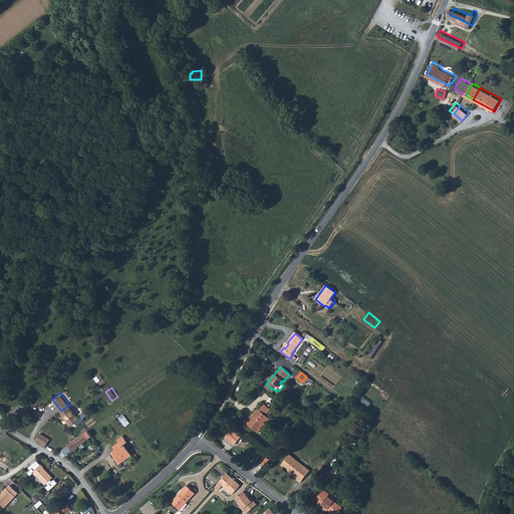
[(357,402),(368,410),(373,402),(363,394),(357,402)]
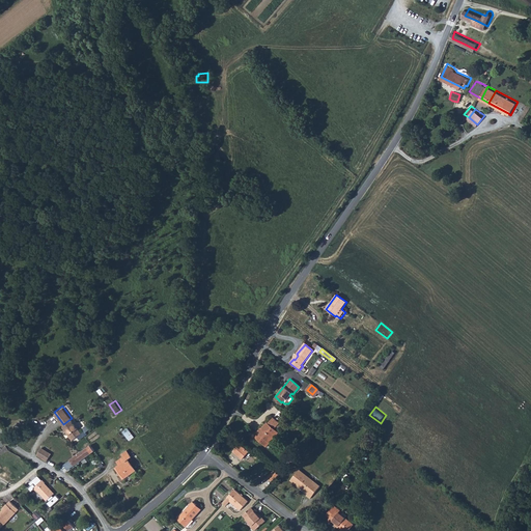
[(82,430),(72,418),(63,424),(70,431),(70,432),(73,438),(82,430)]
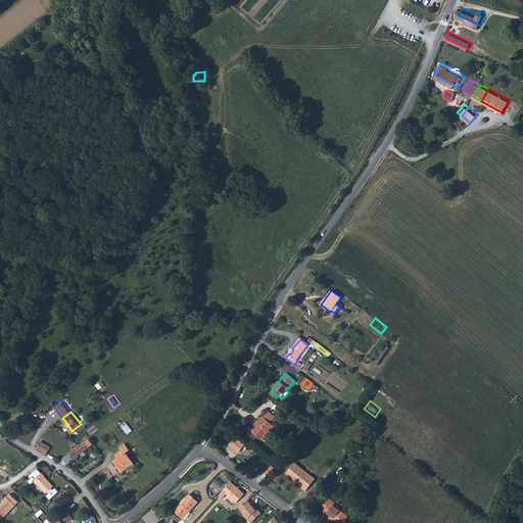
[(260,418),(258,417),(247,431),(260,441),(272,427),(268,423),(272,417),(266,412),(260,418)]
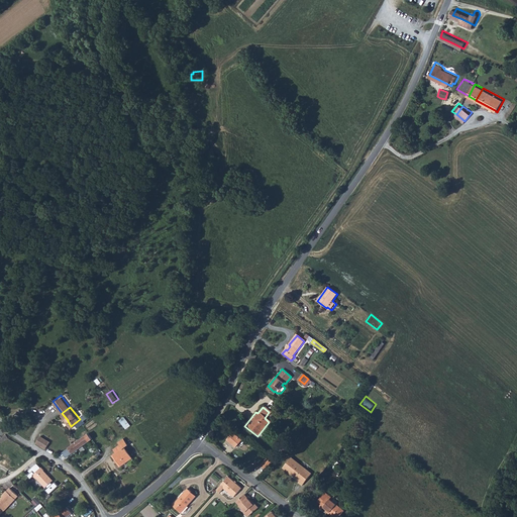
[(122,422),(127,429),(132,426),(126,418),(122,422)]
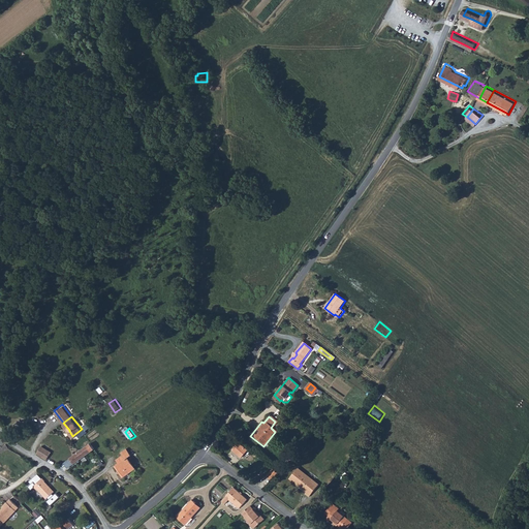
[(241,460),(248,453),(238,444),(231,452),(241,460)]
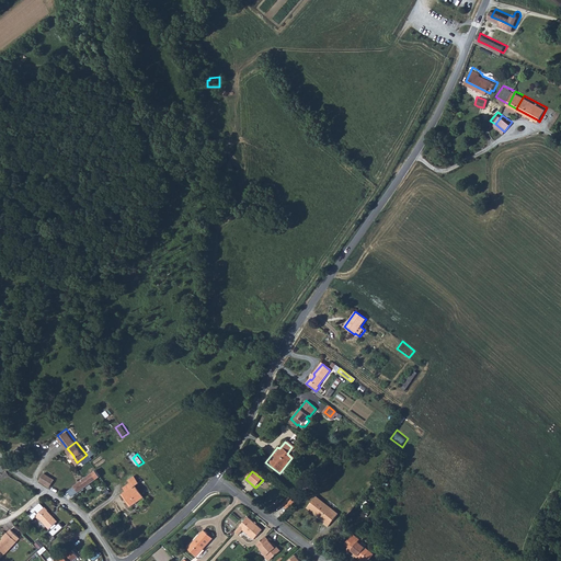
[(58,481),(50,472),(43,478),(53,485),(58,481)]
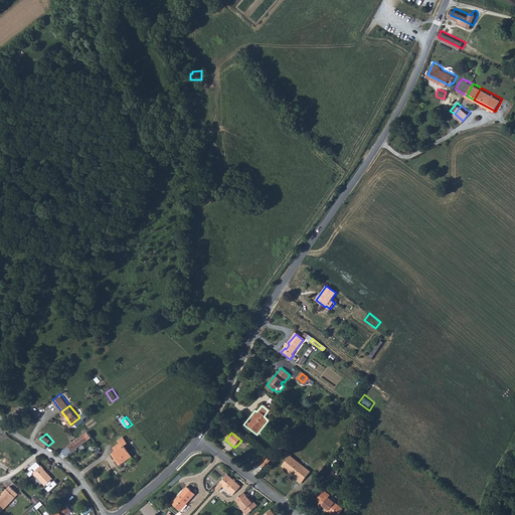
[(81,434),(66,446),(70,451),(86,439),(81,434)]
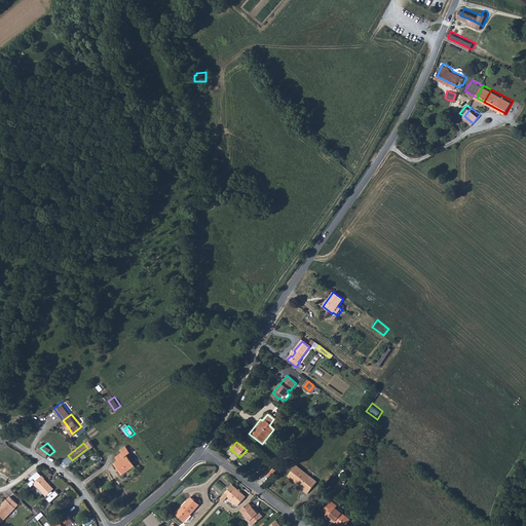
[(115,461),(122,472),(133,465),(125,455),(130,452),(125,446),(119,449),(121,451),(115,455),(118,459),(115,461)]
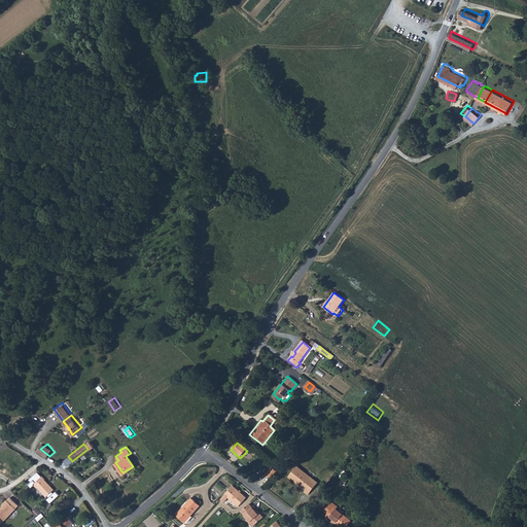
[(295,467),(286,479),(293,484),(294,483),(303,490),(304,490),(304,492),(303,493),(307,496),(316,485),(312,482),(311,483),(303,477),(304,475),(295,467)]
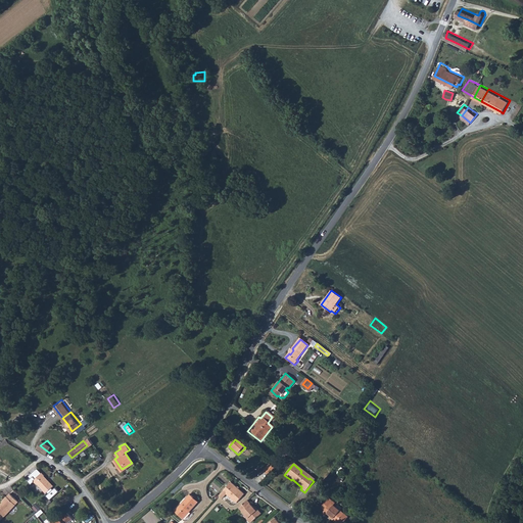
[(262,472),(268,478),(274,471),(268,465),(262,472)]
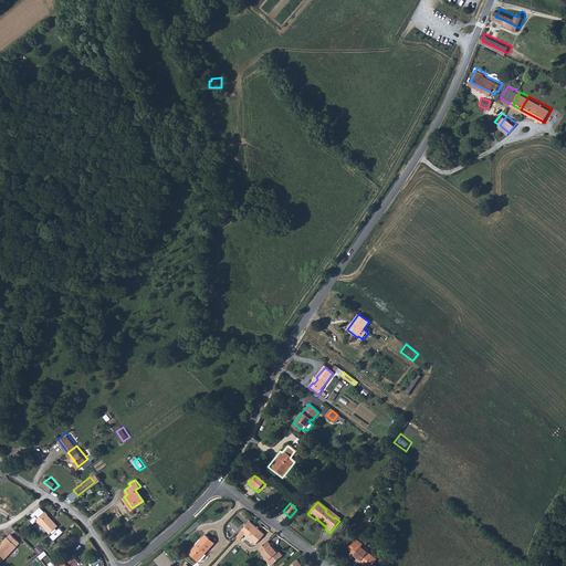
[(34,519),(37,515),(39,519),(45,512),(41,507),(32,516),(34,519)]
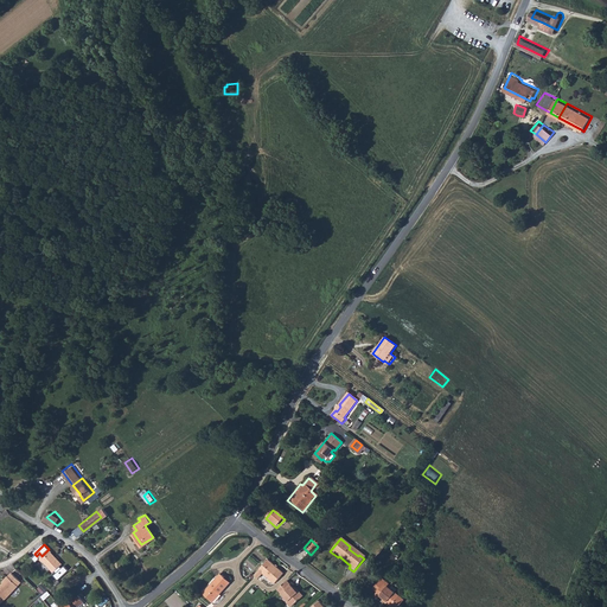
[(58,581),(69,572),(65,567),(62,569),(61,567),(63,564),(52,553),(50,549),(42,556),(39,553),(37,556),(33,558),(36,562),(38,560),(38,561),(40,560),(43,562),(43,561),(53,573),(56,572),(57,574),(55,576),(58,581)]
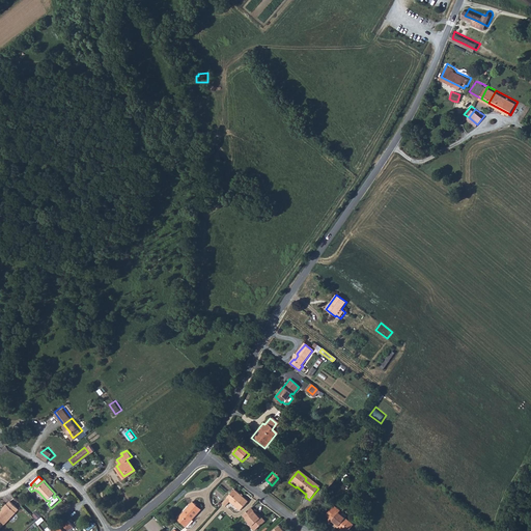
[(240,509),(248,501),(234,488),(222,502),(226,505),(230,501),(240,509)]
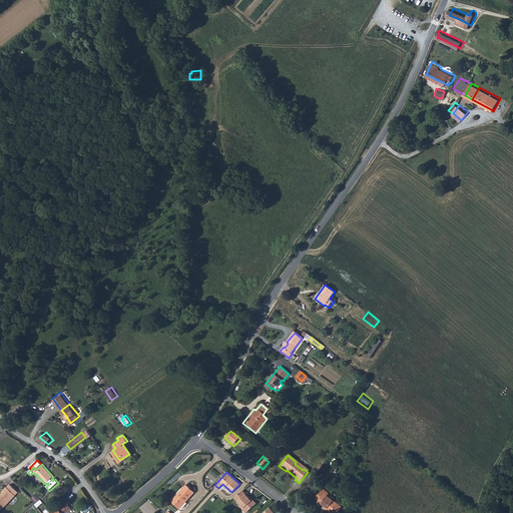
[(18,492),(10,484),(5,489),(3,491),(4,492),(0,496),(0,508),(1,510),(5,506),(18,492)]
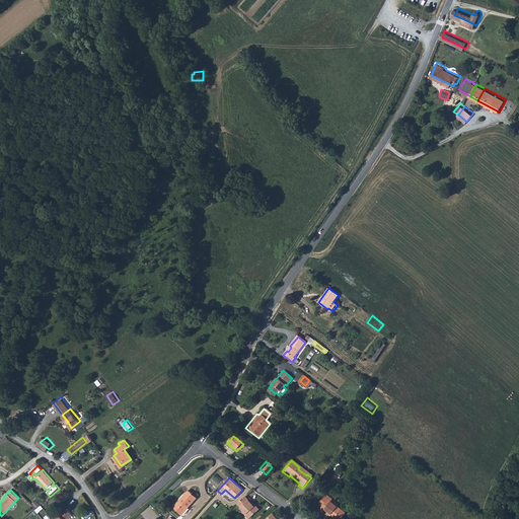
[(180,502),(174,508),(181,515),(197,498),(189,491),(179,501),(180,502)]
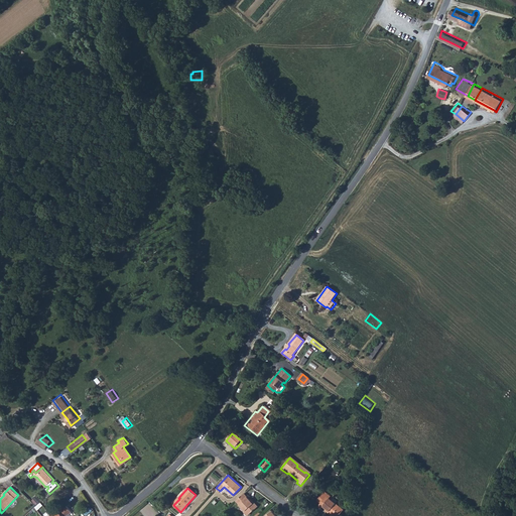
[(254,503),(253,503),(250,500),(244,493),(236,501),(242,508),(248,515),(257,506),(254,503)]
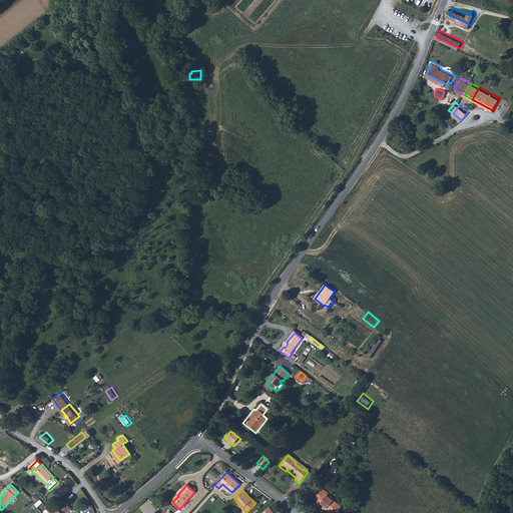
[(317,503),(314,505),(318,509),(320,507),(325,512),(332,512),(337,508),(326,498),(323,496),(326,493),(322,490),(314,500),(317,503)]
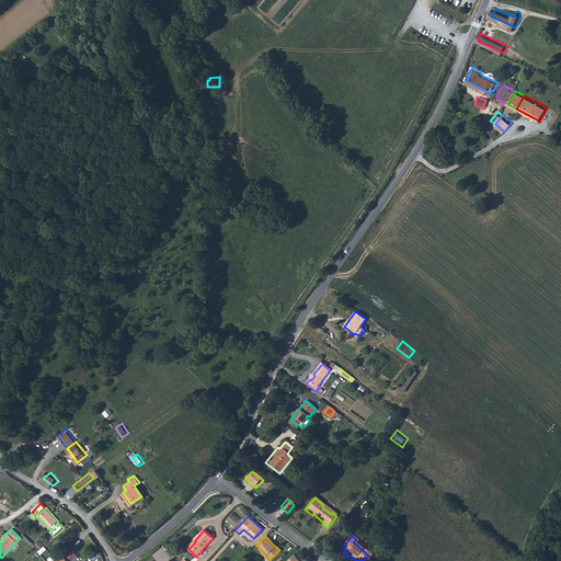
[(63,558),(58,560),(56,560),(55,560),(53,560),(72,560),(78,557),(72,550),(63,558)]
